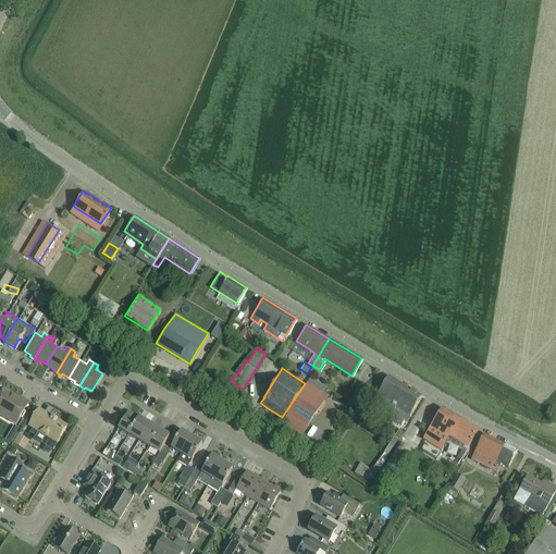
[(406,418),(408,414),(415,404),(420,394),(387,374),(373,396),(392,408),(388,415),(399,422),(403,417),(406,418)]
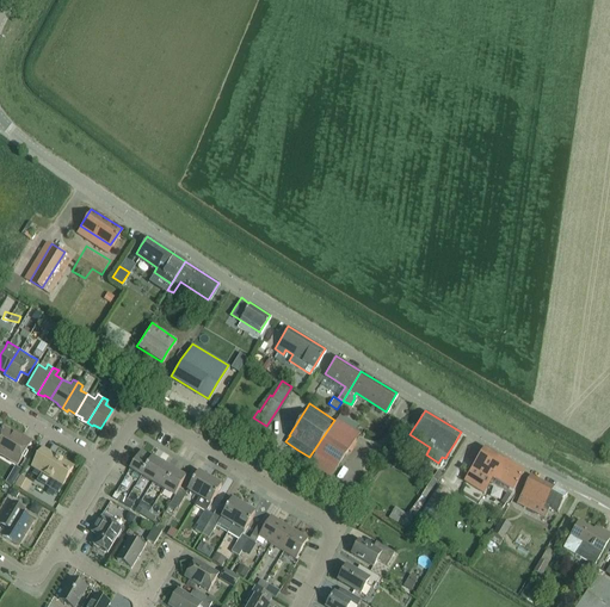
[(330,476),(336,465),(358,431),(337,416),(334,420),(309,457),(310,458),(308,462),(330,476)]
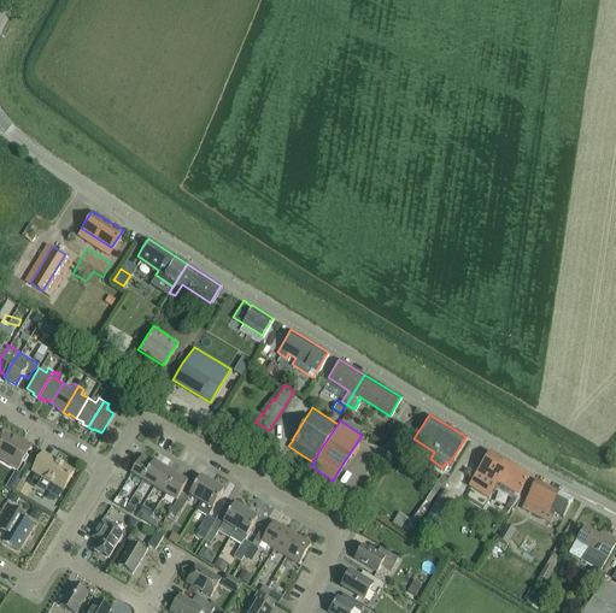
[(19,440),(3,430),(0,434),(0,457),(17,466),(30,443),(21,437),(19,440)]
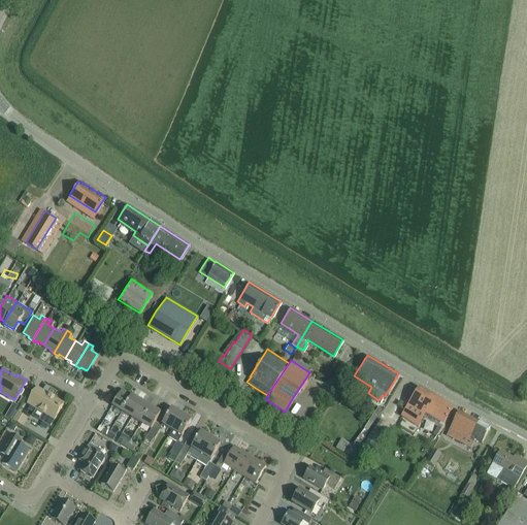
[(30,394),(27,401),(35,406),(31,414),(48,424),(53,417),(62,401),(36,386),(30,394)]
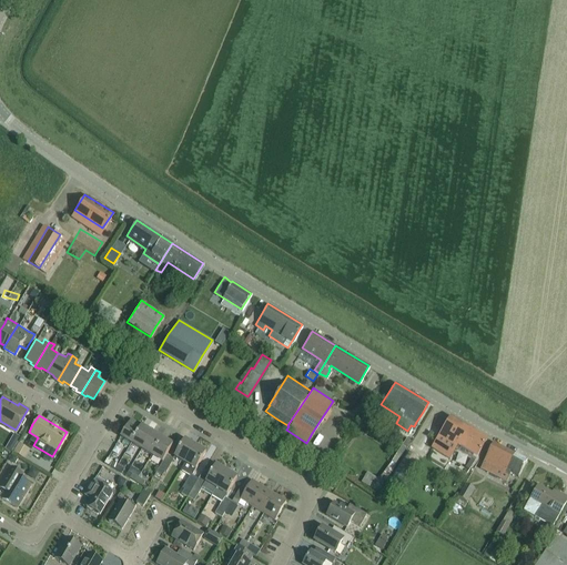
[(479,447),(486,437),(449,415),(444,425),(439,432),(432,446),(448,456),(456,443),(475,454),(479,447)]
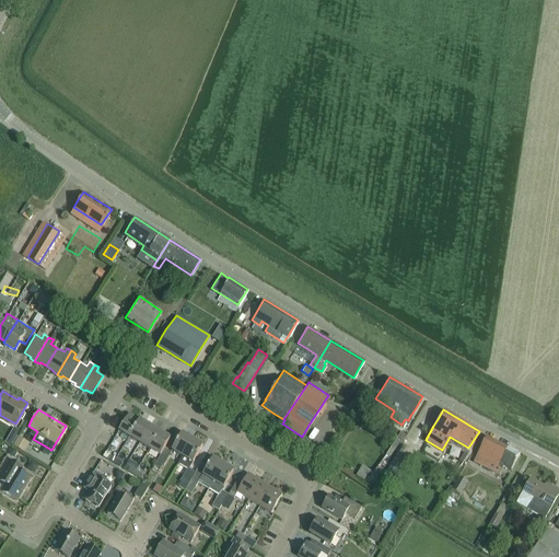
[(135,416),(128,412),(118,428),(128,434),(139,416),(135,414),(135,416)]
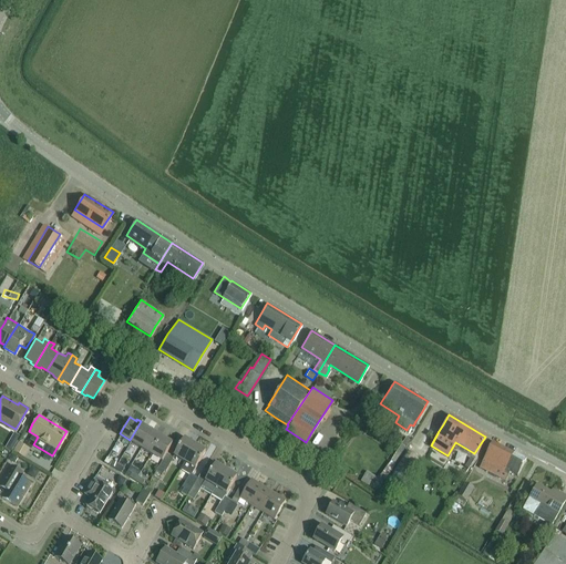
[(140,445),(151,429),(144,426),(145,424),(141,421),(130,440),(140,445)]
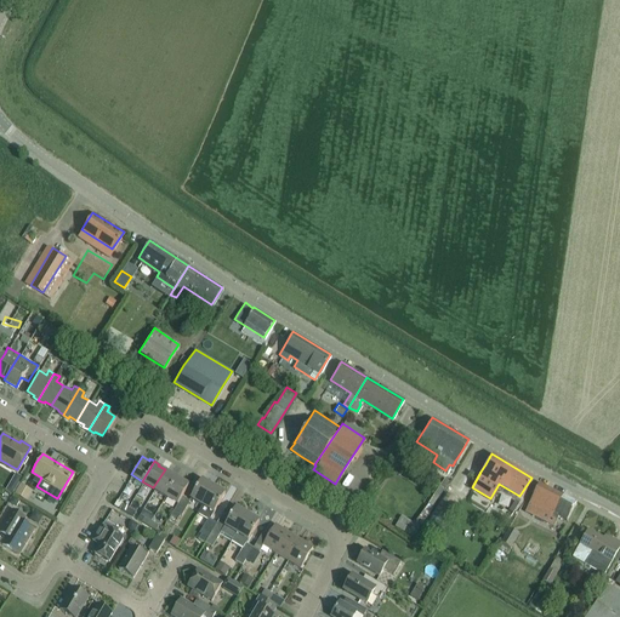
[(357,486),(365,467),(358,464),(351,484),(357,486)]
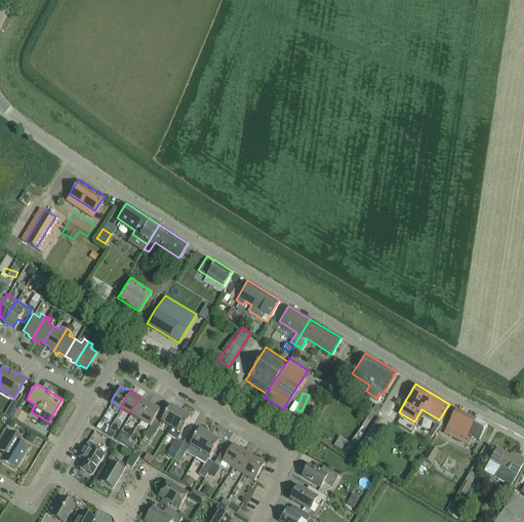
[(13,399),(17,406),(24,402),(19,396),(13,399)]
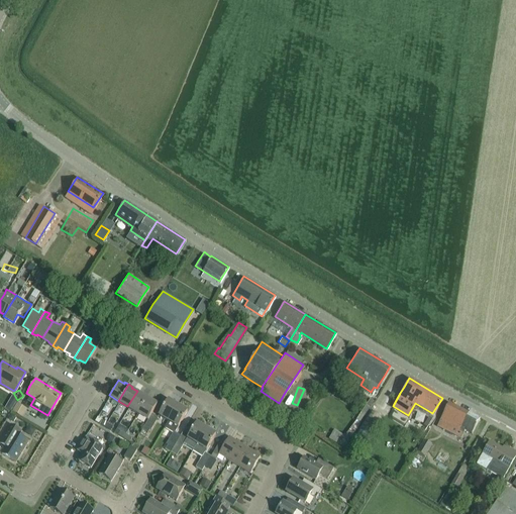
[(142,395),(137,391),(127,406),(137,412),(147,396),(143,393),(142,395)]
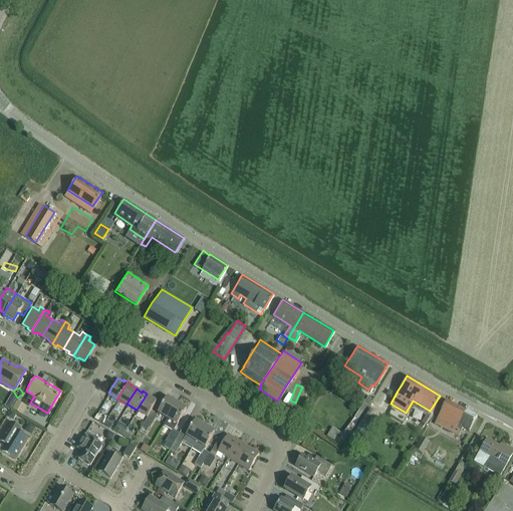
[(27,407),(31,399),(22,394),(18,402),(27,407)]
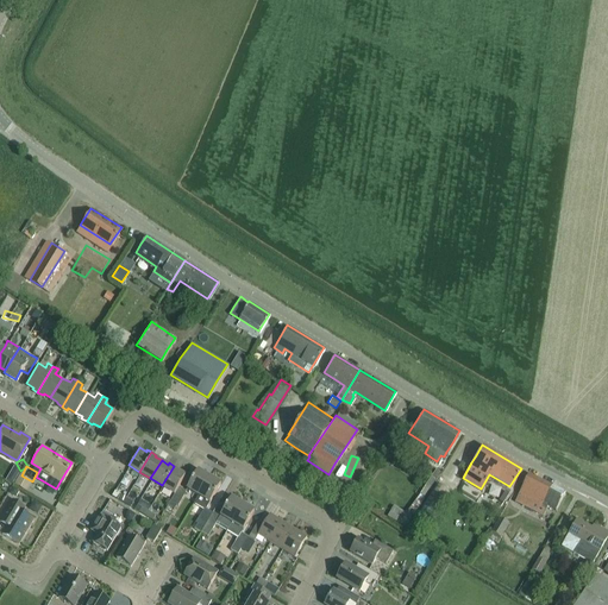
[(173,492),(177,484),(183,474),(177,470),(177,468),(174,466),(162,485),(173,492)]
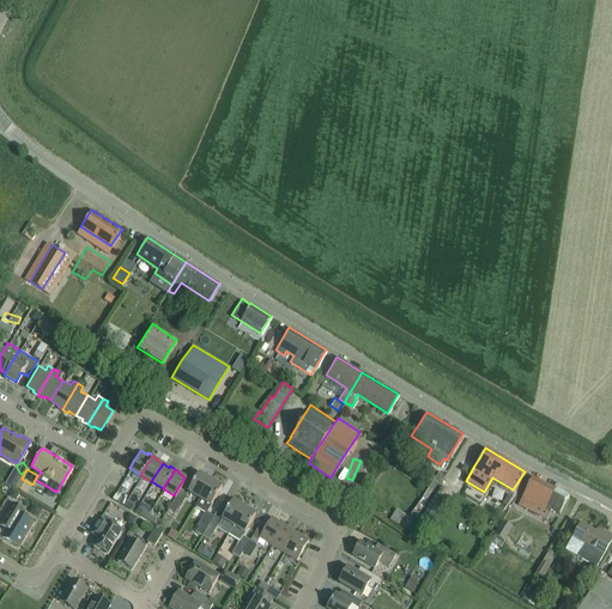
[(425,498),(437,480),(436,480),(441,472),(437,470),(420,495),(418,494),(407,512),(406,513),(395,506),(389,517),(407,528),(413,516),(414,516),(425,498)]
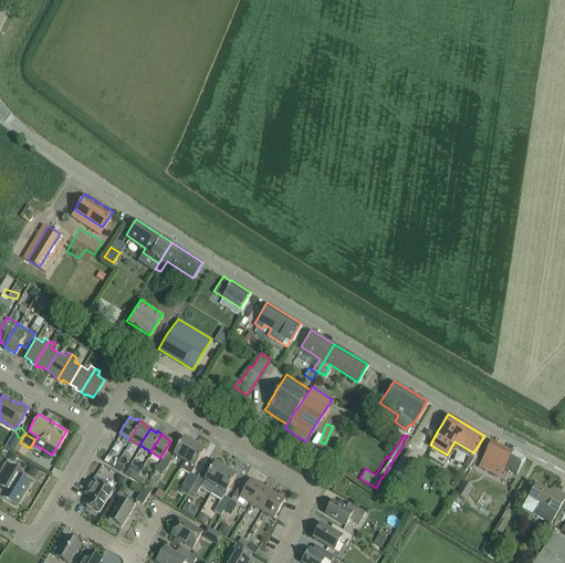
[(182,459),(192,442),(182,436),(173,452),(182,459)]
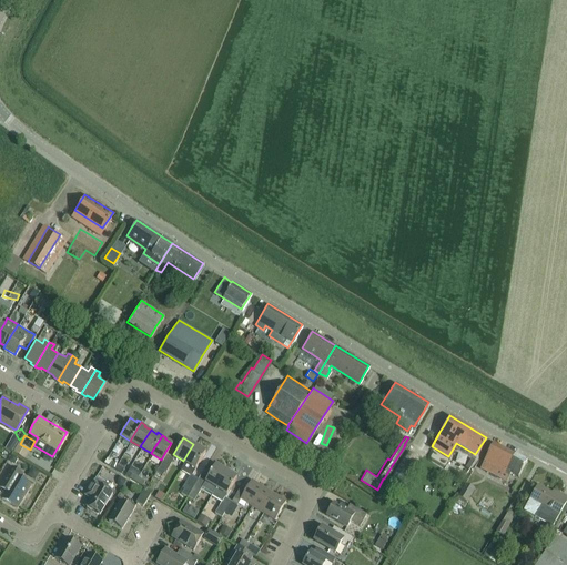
[(517,475),(520,467),(526,458),(492,441),(487,451),(479,465),(505,478),(509,471),(517,475)]
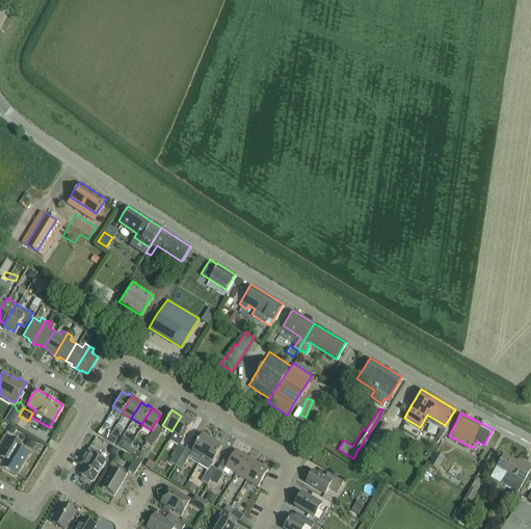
[(175,463),(177,458),(185,446),(179,443),(182,437),(191,421),(181,416),(171,431),(173,431),(168,438),(177,443),(169,454),(171,455),(169,459),(175,463)]
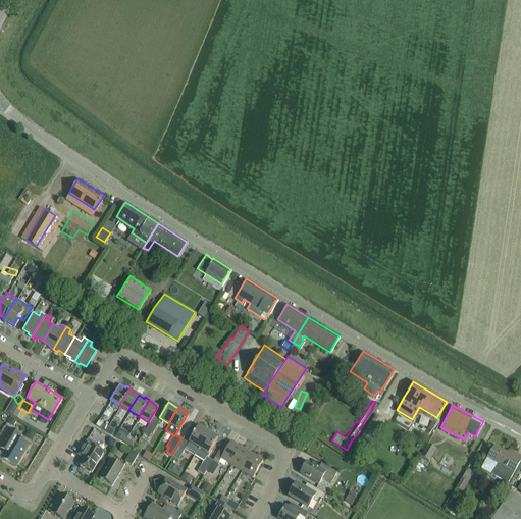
[(368,451),(371,446),(386,420),(373,411),(354,443),(368,451)]
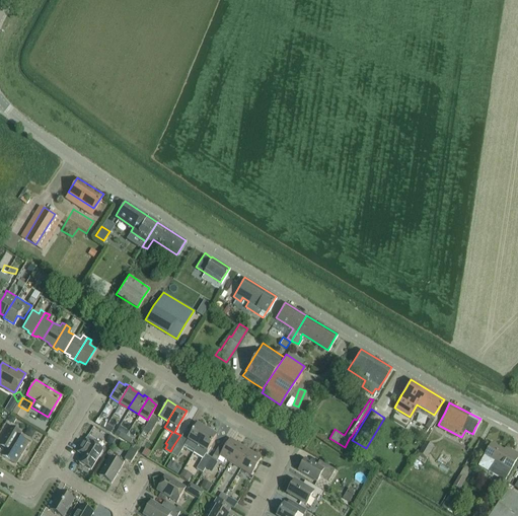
[(151,429),(158,417),(151,413),(147,420),(142,429),(147,432),(150,428),(151,429)]
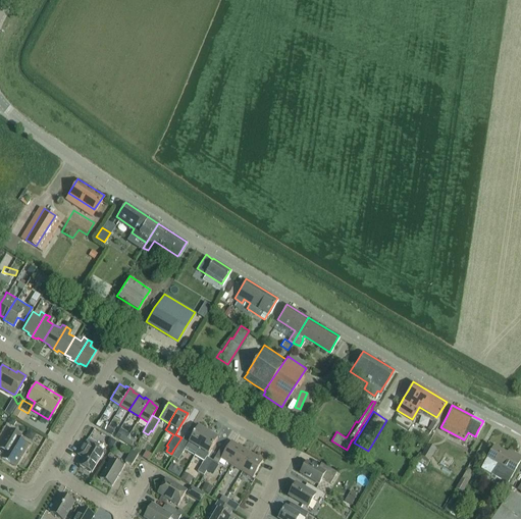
[(39,433),(42,427),(36,423),(32,429),(39,433)]
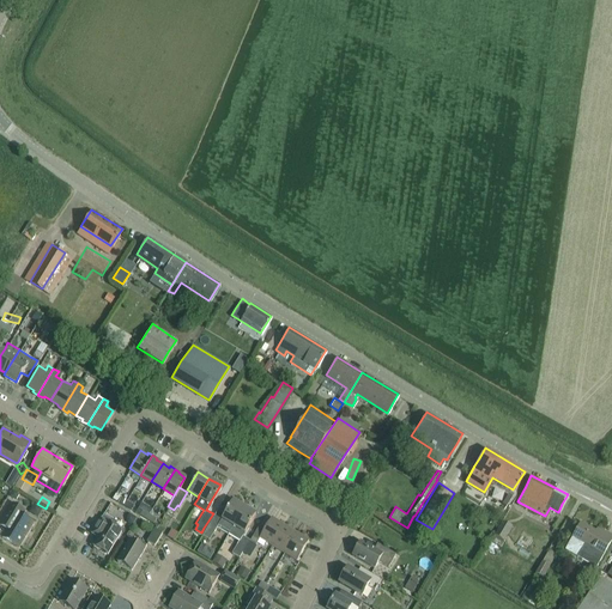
[(231,499),(219,518),(213,513),(201,533),(208,537),(216,525),(226,531),(243,505),(231,499)]
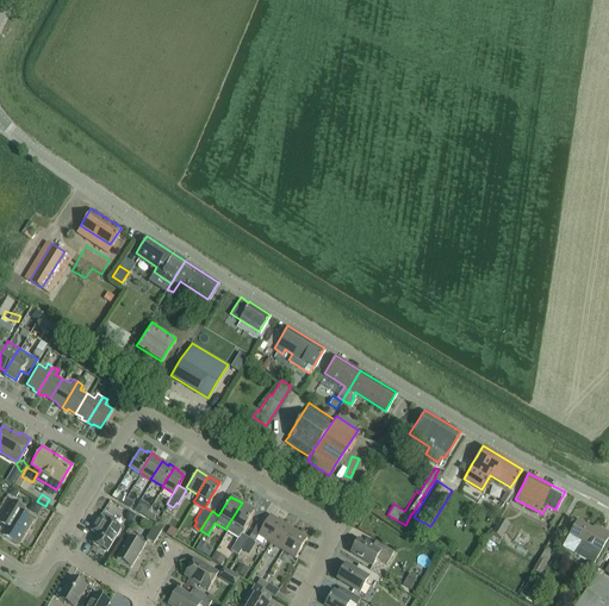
[(18,544),(33,518),(22,512),(25,507),(11,499),(0,516),(0,522),(4,524),(0,530),(0,533),(18,544)]
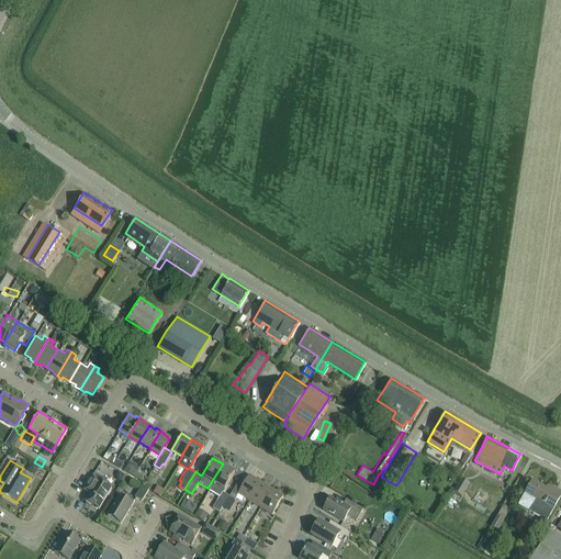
[(139,478),(143,473),(146,467),(141,464),(136,470),(134,474),(139,478)]
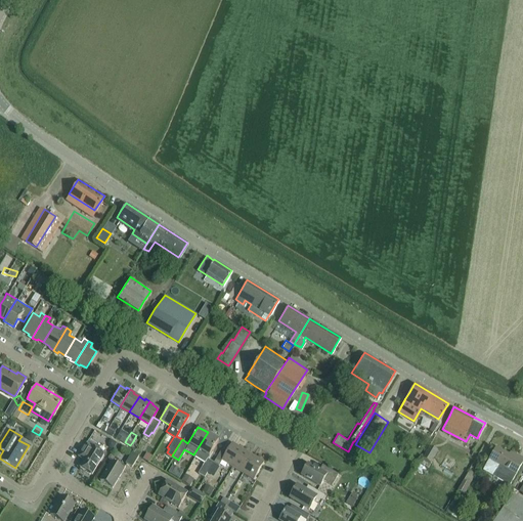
[(204,475),(213,460),(207,457),(217,438),(208,432),(193,454),(204,461),(198,471),(204,475)]
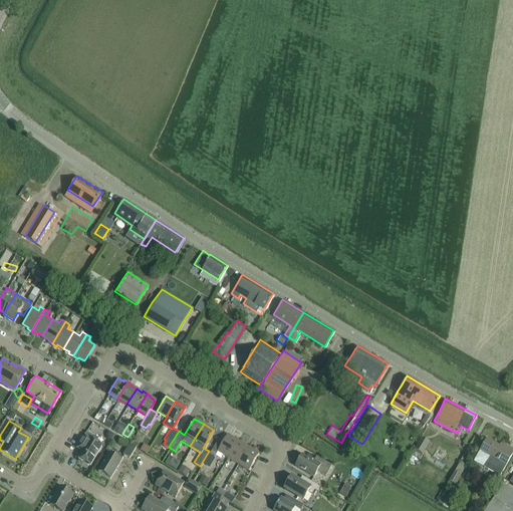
[(83,433),(76,446),(81,449),(77,456),(82,459),(82,460),(86,463),(87,462),(89,463),(94,455),(100,443),(95,440),(97,436),(94,434),(86,429),(83,433)]
